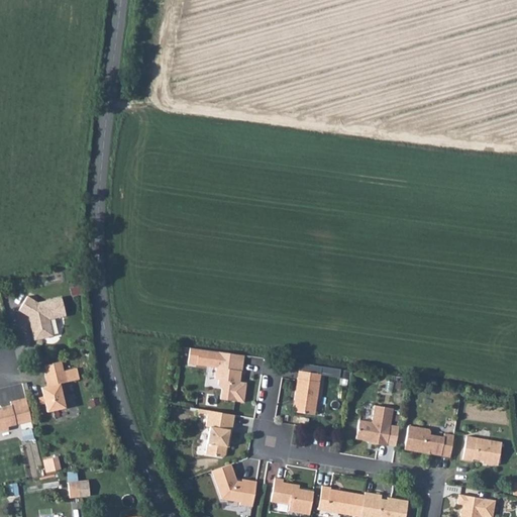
[(62,298),(37,303),(27,296),(18,310),(29,317),(31,316),(32,323),(30,324),(34,340),(53,336),(49,320),(66,316),(62,298)]
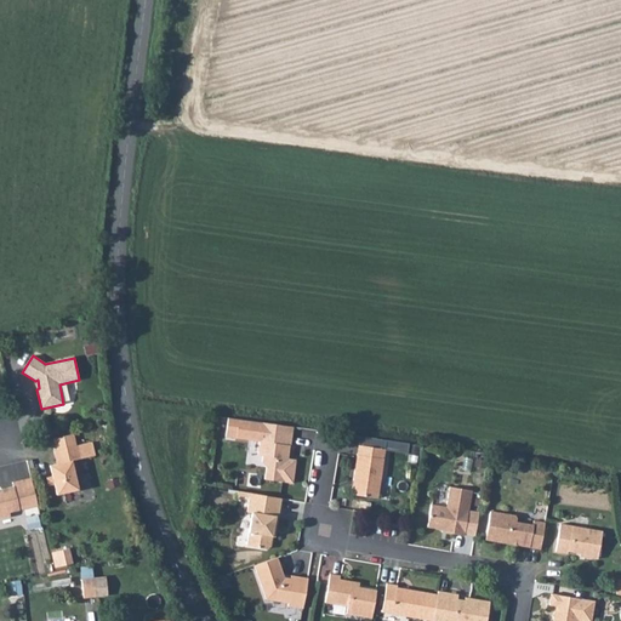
[(294,426),(231,417),(227,436),(258,440),(257,454),(261,454),(260,460),(265,465),(262,478),(290,482),(294,460),(286,459),(289,445),(290,444),(294,426)]
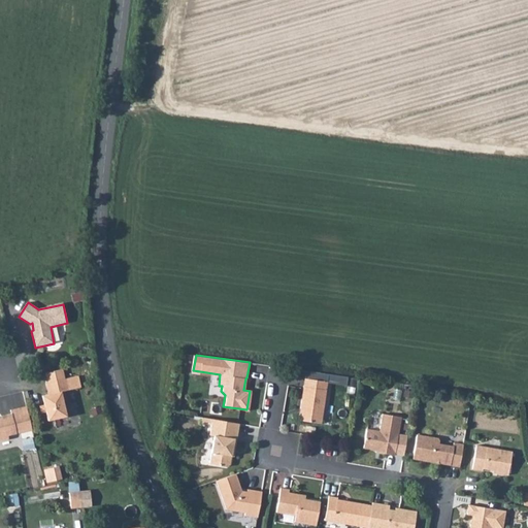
[(46,372),(48,383),(64,380),(62,369),(46,372)]
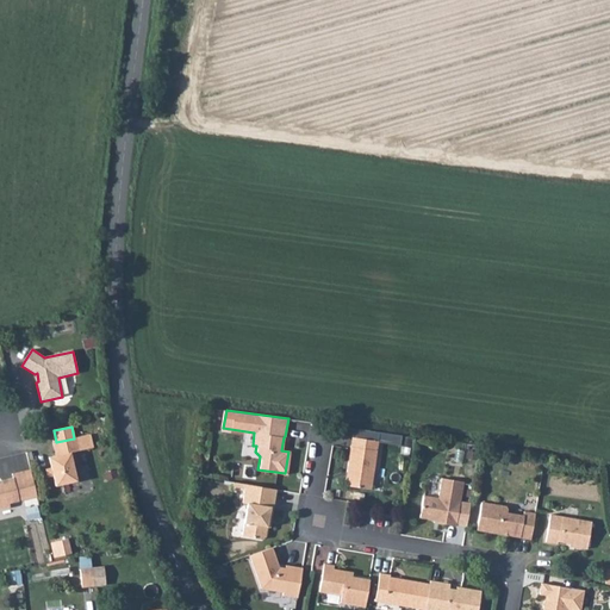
[(75,481),(70,453),(95,447),(92,434),(74,439),(56,442),(53,443),(55,456),(49,458),(54,486),(75,481)]
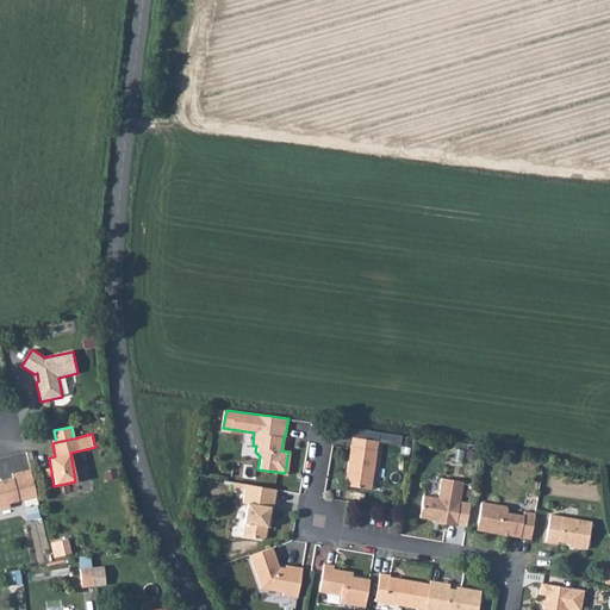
[(380,441),(353,436),(347,471),(350,472),(347,485),(371,490),(380,441)]
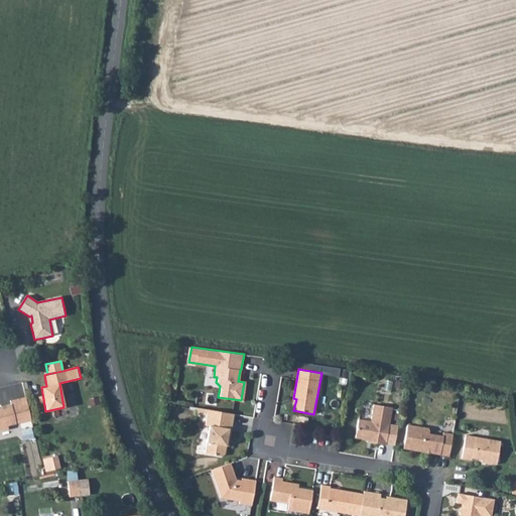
[(31,421),(26,398),(10,401),(11,405),(1,407),(1,410),(0,409),(0,431),(8,429),(7,426),(31,421)]
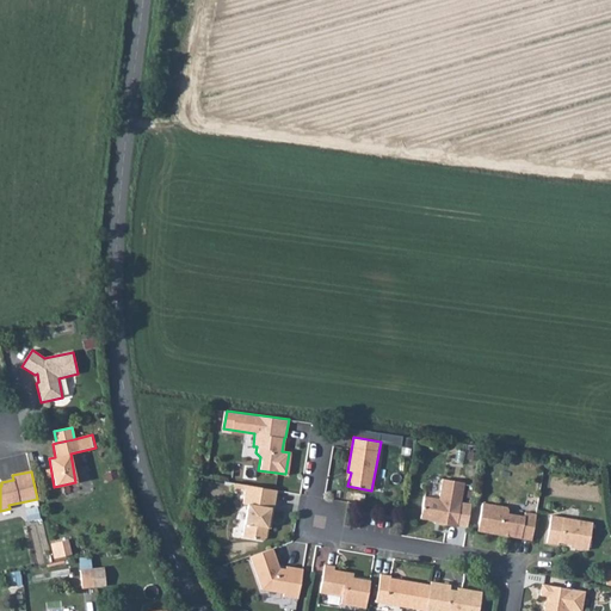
[(464,480),(442,475),(438,498),(424,495),(420,517),(437,520),(437,523),(455,526),(464,480)]
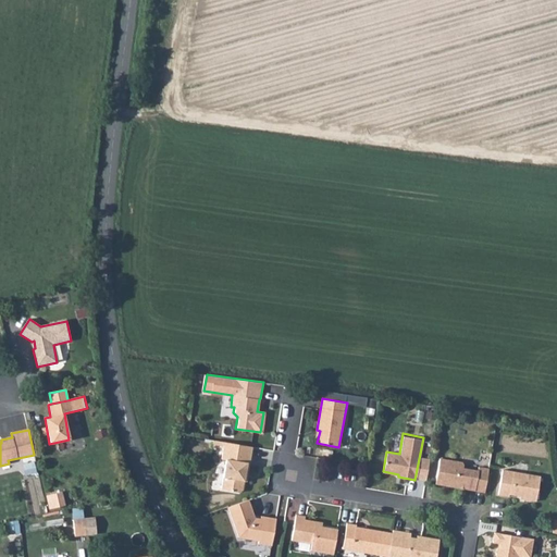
[(225,441),(224,446),(222,459),(226,459),(221,489),(238,491),(242,490),(244,480),(245,471),(248,471),(252,446),(225,441)]
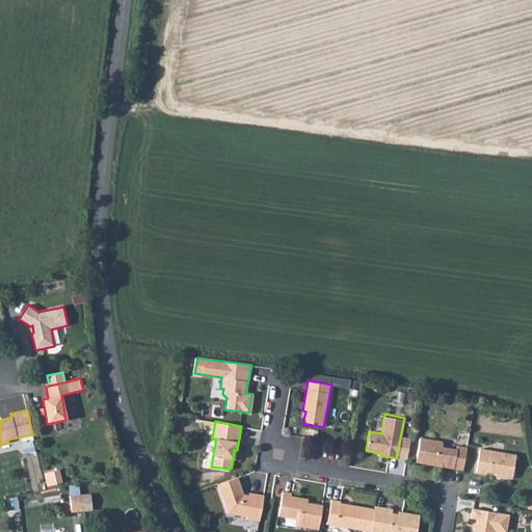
[(462,470),(467,447),(457,445),(456,449),(444,447),(444,443),(441,441),(419,437),(416,458),(426,460),(426,463),(462,470)]
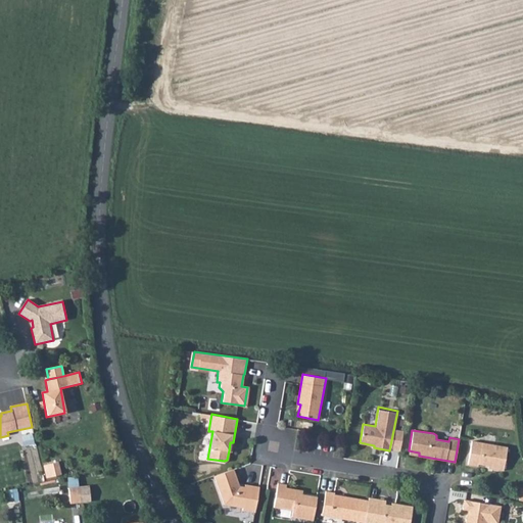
[(506,445),(471,440),(468,463),(477,465),(477,463),(492,465),(492,467),(503,469),(506,445)]
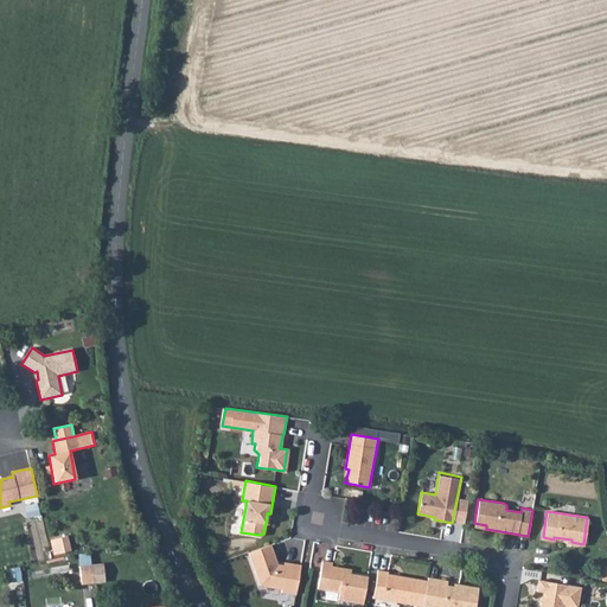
[(51,537),(55,553),(72,549),(69,534),(51,537)]
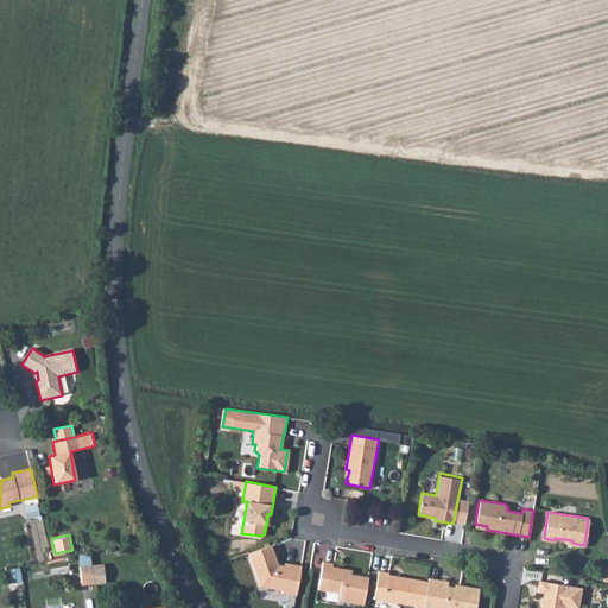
[(283,590),(297,593),(302,564),(285,562),(285,565),(278,563),(272,545),(249,552),(261,586),(283,589),(283,590)]
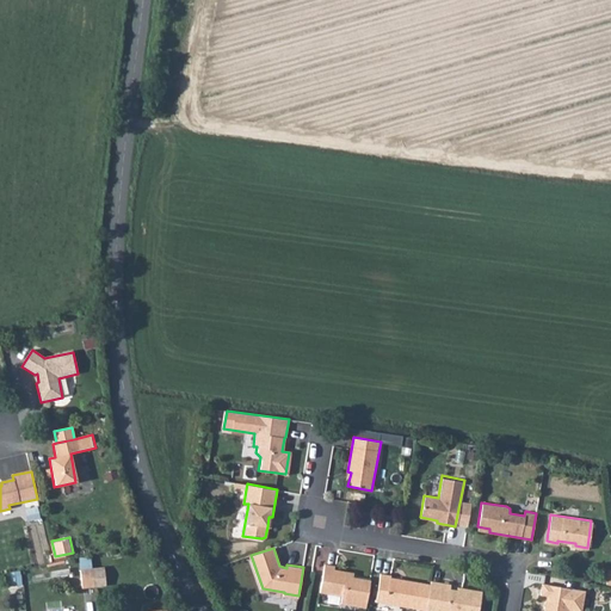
[(366,606),(370,579),(345,575),(346,571),(334,569),(335,565),(326,563),(321,591),(341,596),(340,602),(366,606)]
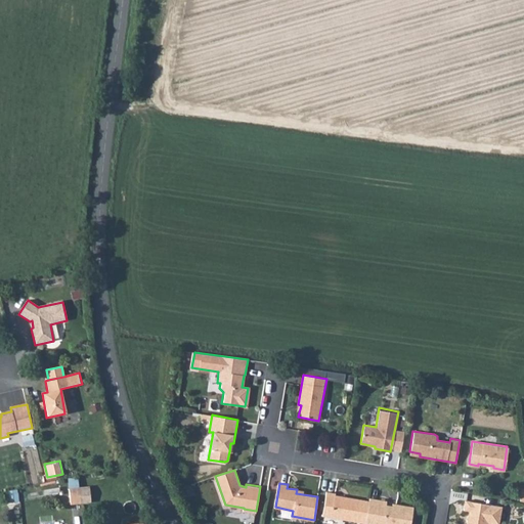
[(90,489),(81,490),(82,503),(91,501),(90,489)]
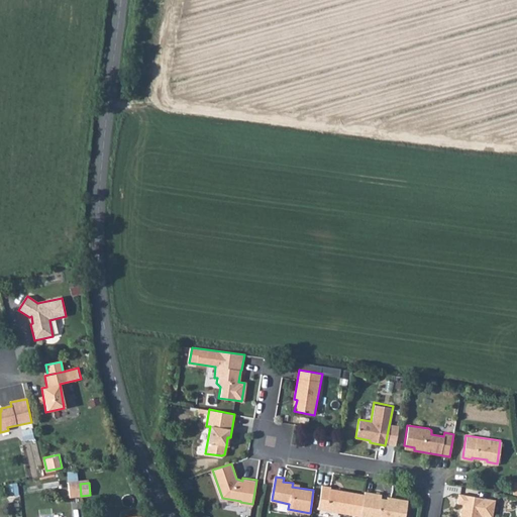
[(80,496),(79,484),(69,484),(70,497),(80,496)]
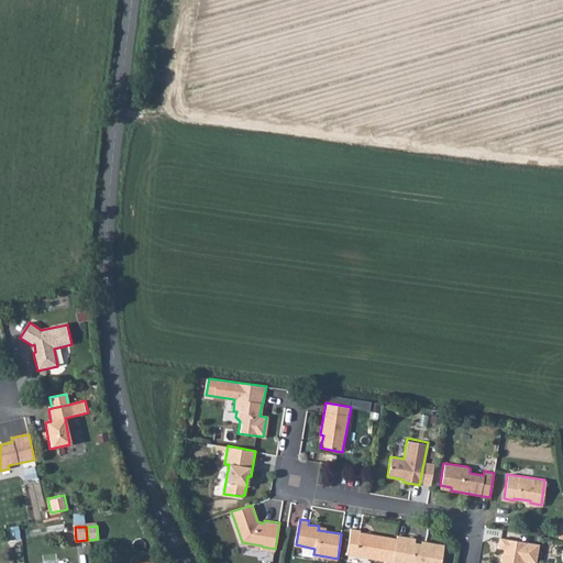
[(346,554),(393,562),(397,539),(359,532),(360,530),(351,529),(346,554)]
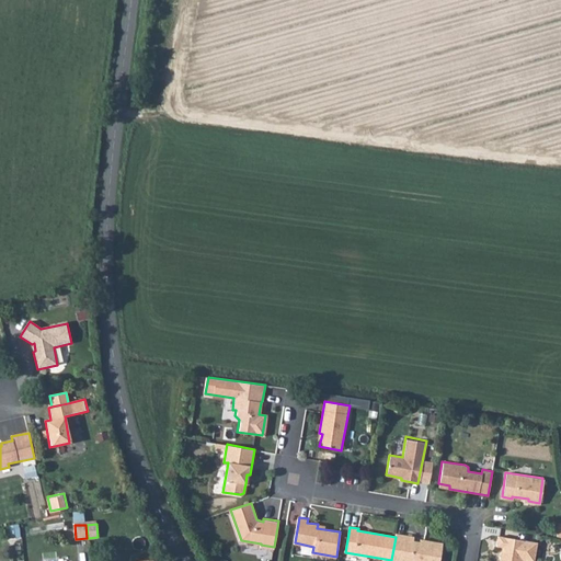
[(413,536),(396,533),(396,537),(391,560),(399,560),(438,560),(442,541),(424,539),(423,541),(413,540),(413,536)]
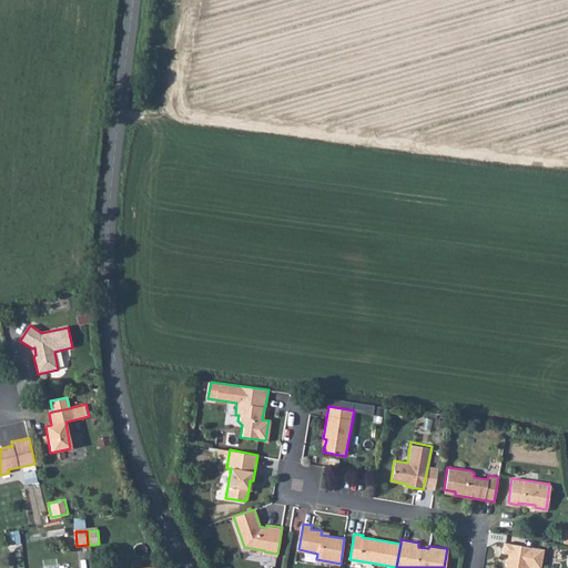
[(539,567),(543,550),(504,544),(503,553),(508,554),(505,567),(539,567)]
